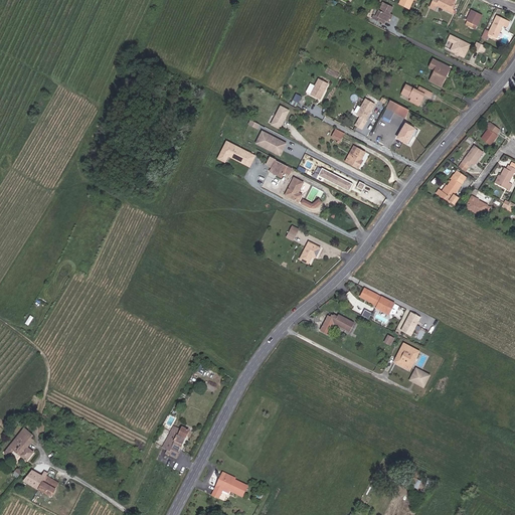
[(376,13),(374,17),(387,23),(388,19),(390,20),(393,14),(392,13),(393,12),(396,5),(386,0),(378,14),(376,13)]
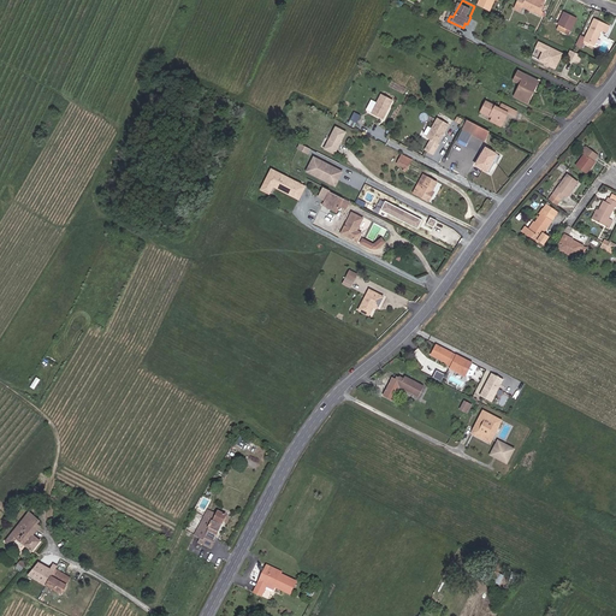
[(550,5),(548,4),(549,0),(520,0),(519,4),(525,6),(527,1),(546,11),(550,5)]
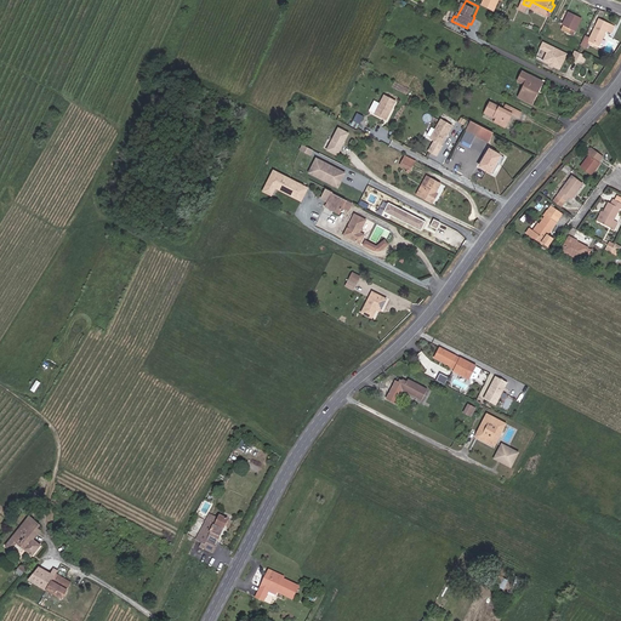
[(576,27),(580,29),(586,16),(574,10),(574,11),(569,9),(565,17),(569,18),(565,27),(574,32),(576,27)]
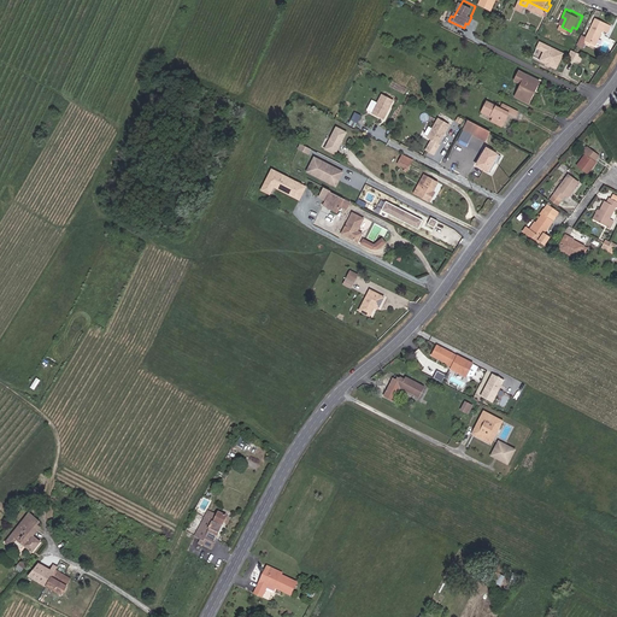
[(586,33),(581,41),(587,45),(588,41),(598,47),(606,29),(613,33),(616,27),(600,18),(592,36),(586,33)]
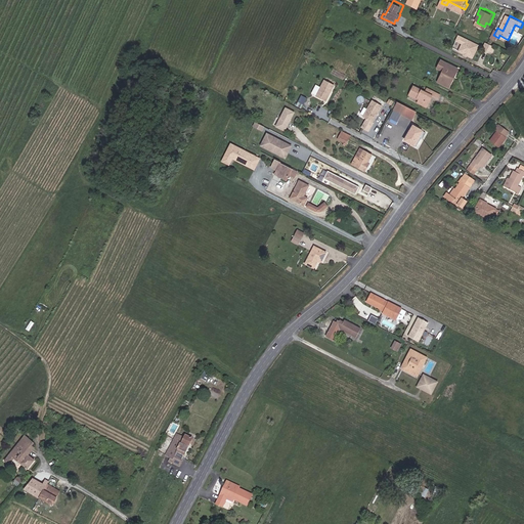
[(475,57),(481,45),(462,35),(459,40),(465,43),(462,50),(462,53),(466,55),(469,56),(473,58),(475,57)]
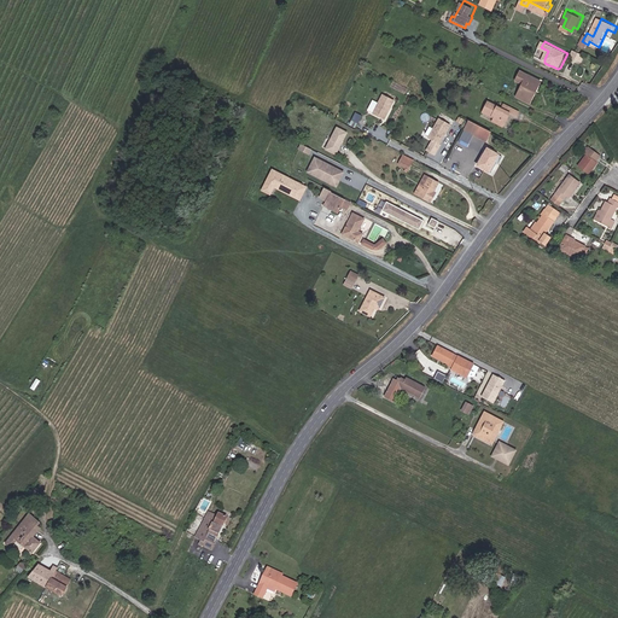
[(538,81),(522,73),(518,81),(524,83),(517,97),(530,104),(535,95),(531,94),(538,81)]
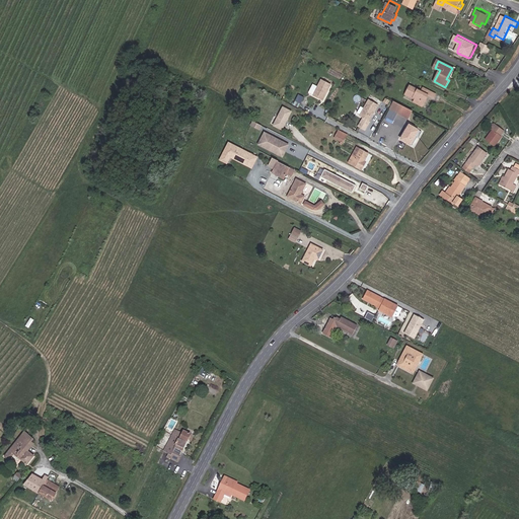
[(454,69),(452,68),(446,79),(449,80),(454,69)]
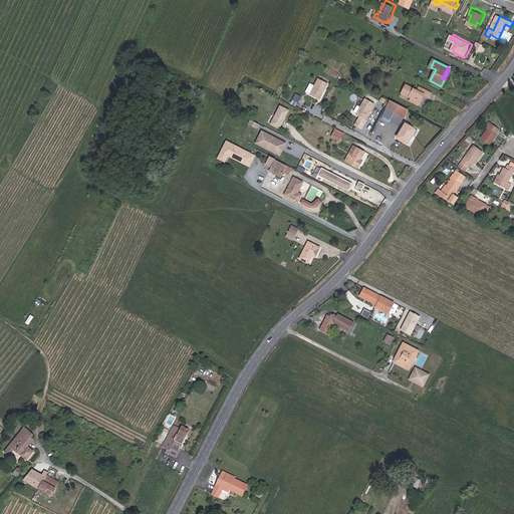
[(327,90),(326,89),(327,87),(328,87),(332,81),(323,76),(314,92),(324,97),(327,90)]
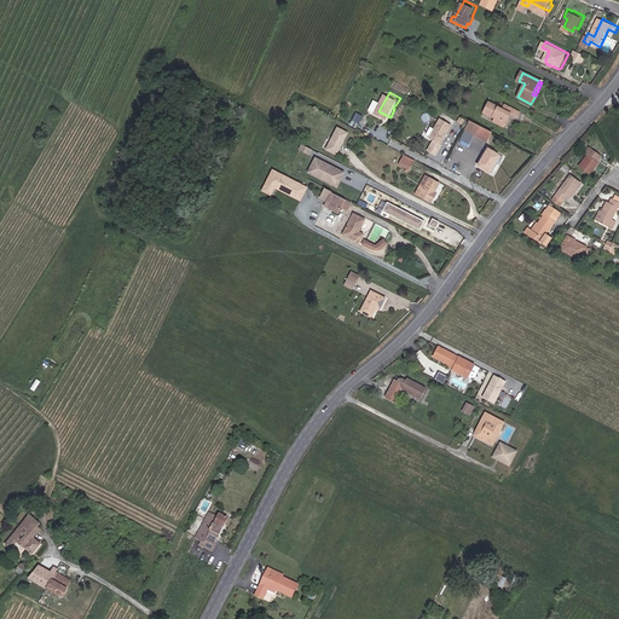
[(504,110),(490,103),(485,114),(496,119),(495,121),(505,126),(512,115),(519,119),(521,113),(512,108),(509,113),(504,110)]
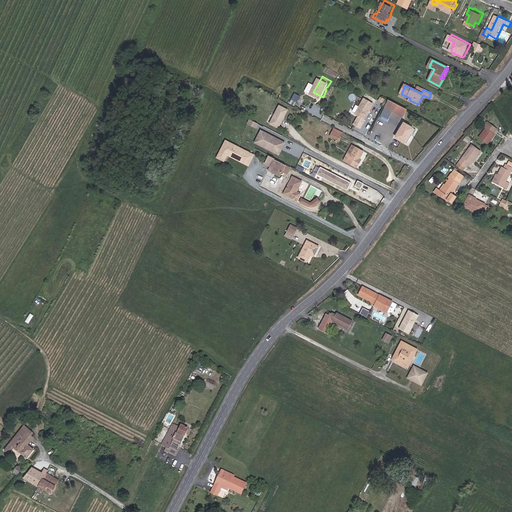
[(359,116),(354,125),(360,128),(364,119),(363,119),(366,112),(366,111),(366,110),(368,110),(372,102),(363,97),(354,114),(359,116)]
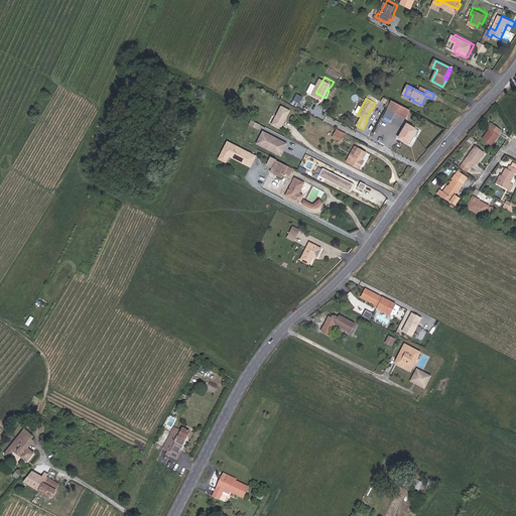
[(405,119),(409,111),(391,101),(387,110),(405,119)]
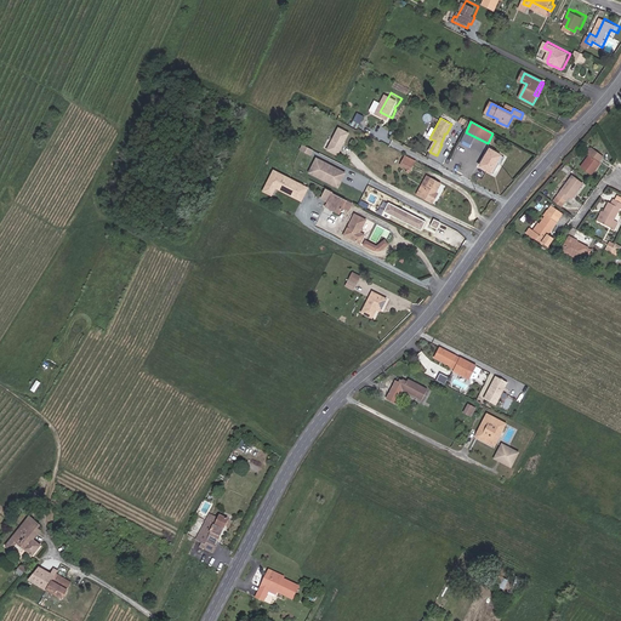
[(339,155),(348,131),(336,126),(325,151),(339,155)]
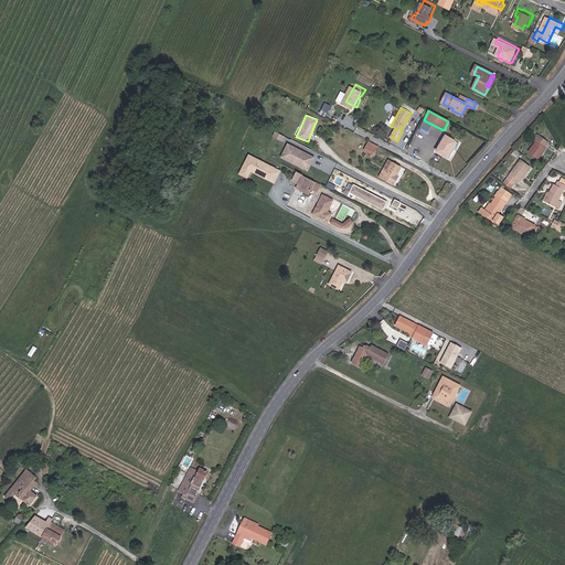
[(287,135),(278,130),(276,135),(284,139),(287,135)]
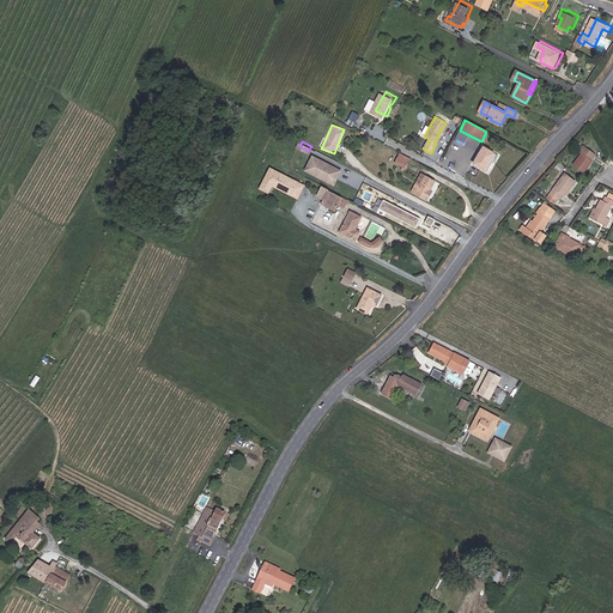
[(590,170),(599,159),(595,156),(599,151),(590,144),(586,150),(588,151),(580,163),(590,170)]
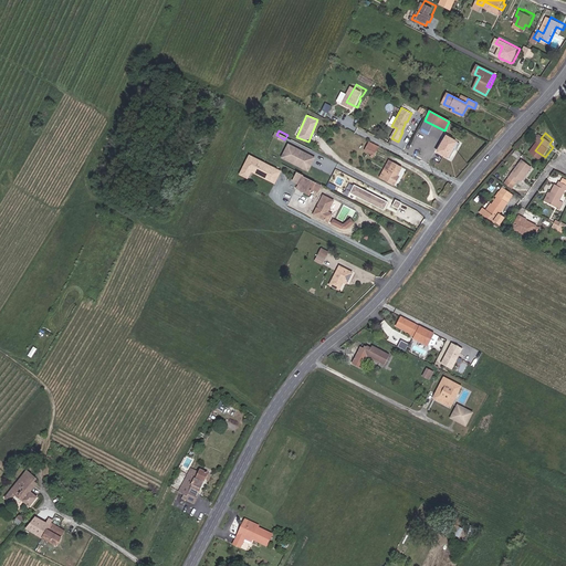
[(456,149),(459,152),(462,145),(448,137),(439,153),(448,158),(453,148),(456,149)]
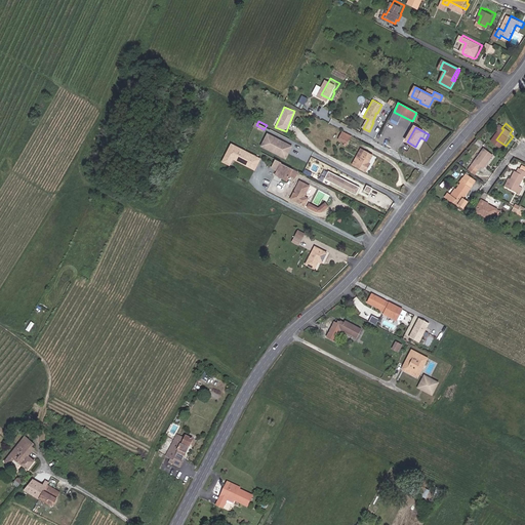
[(266,132),(259,147),(286,158),(292,145),(266,132)]
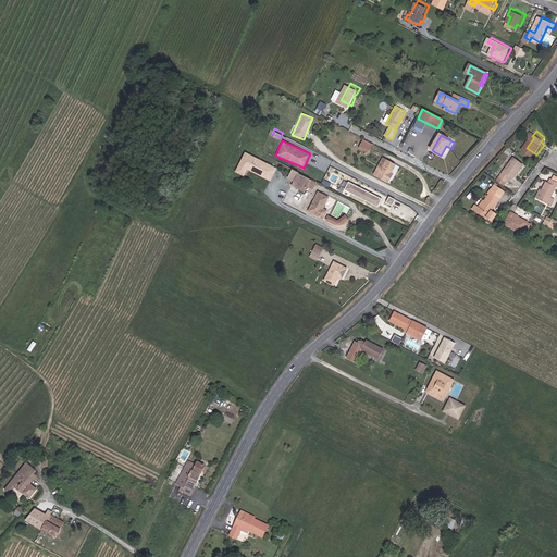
[(368,153),(370,148),(362,144),(360,148),(367,151),(366,153),(368,153)]
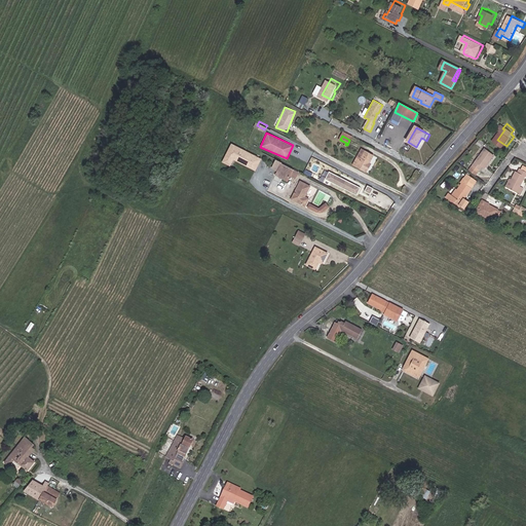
[(225,162),(231,165),(234,161),(233,160),(234,158),(235,159),(257,170),(262,159),(233,145),(225,162)]
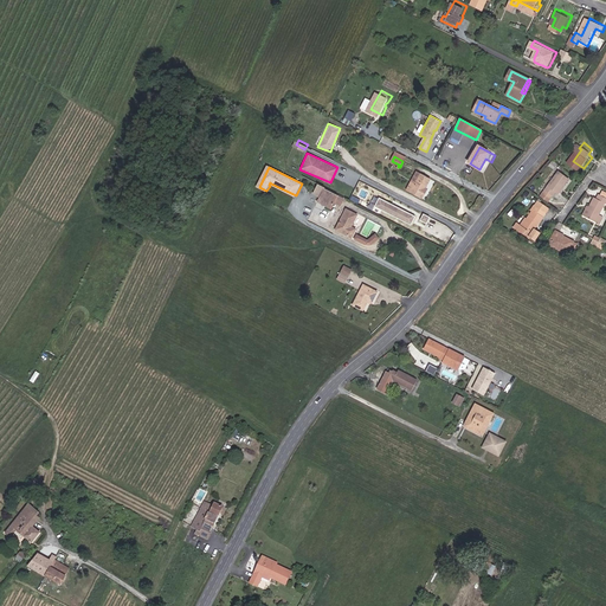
[(561,191),(565,193),(575,178),(568,173),(555,191),(559,194),(561,191)]
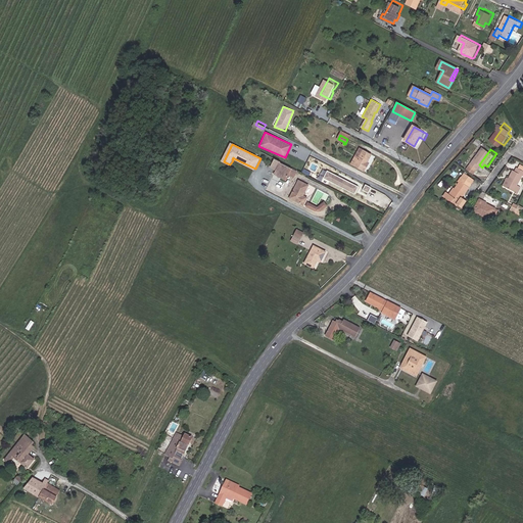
[(366,171),(370,163),(368,161),(371,154),(364,150),(359,159),(355,157),(351,163),(366,171)]
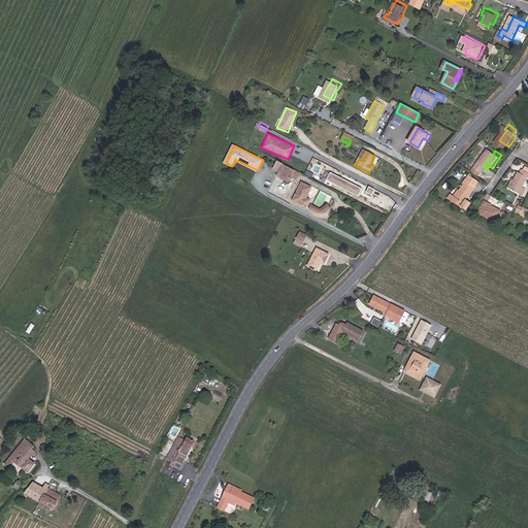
[(278,171),(282,163),(275,160),(271,168),(278,171)]
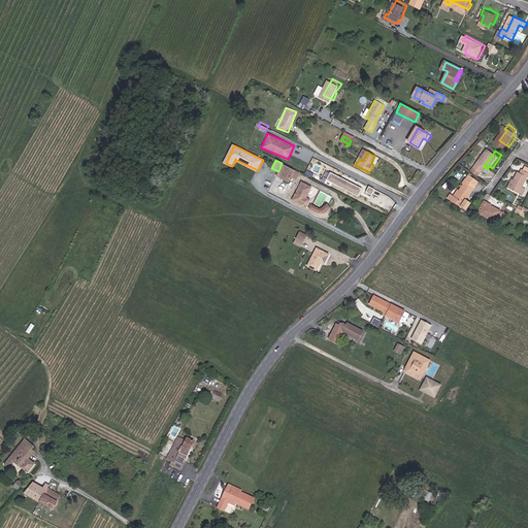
[(288,183),(291,176),(294,171),(282,165),(276,176),(288,183)]
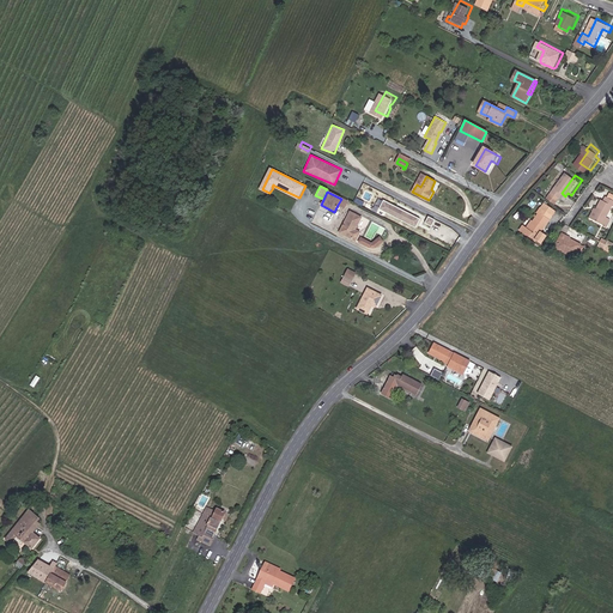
[(612,214),(612,213),(612,210),(612,194),(611,194),(608,199),(606,198),(602,206),(598,217),(607,222),(607,220),(612,223),(612,214)]
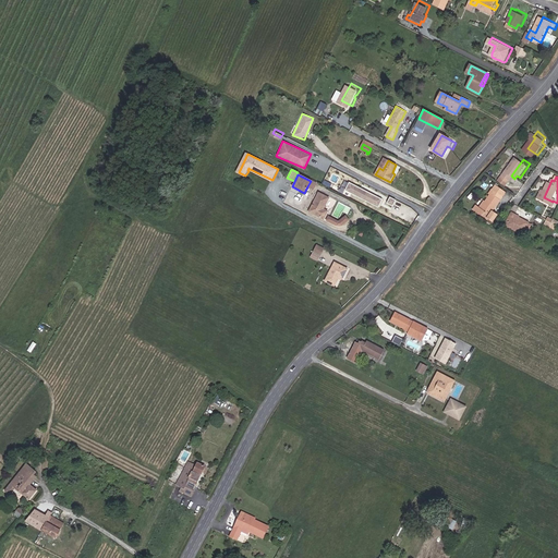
[(380,199),(348,182),(343,191),(377,207),(380,199)]
